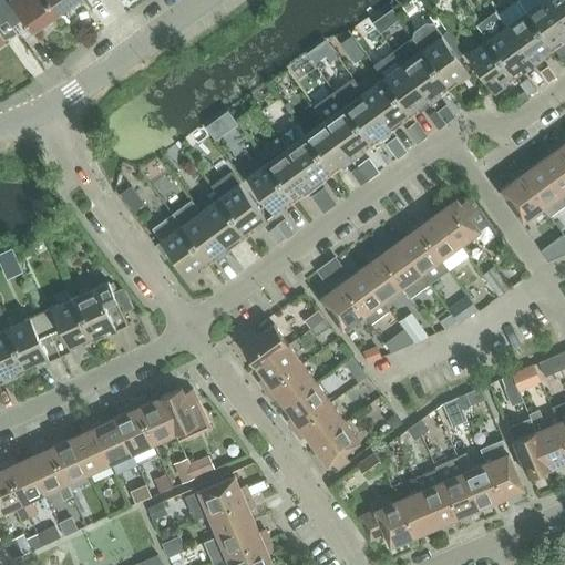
[(6,0),(0,0),(0,16),(4,22),(10,29),(21,21),(31,33),(54,16),(42,0),(9,0),(8,2),(6,0)]
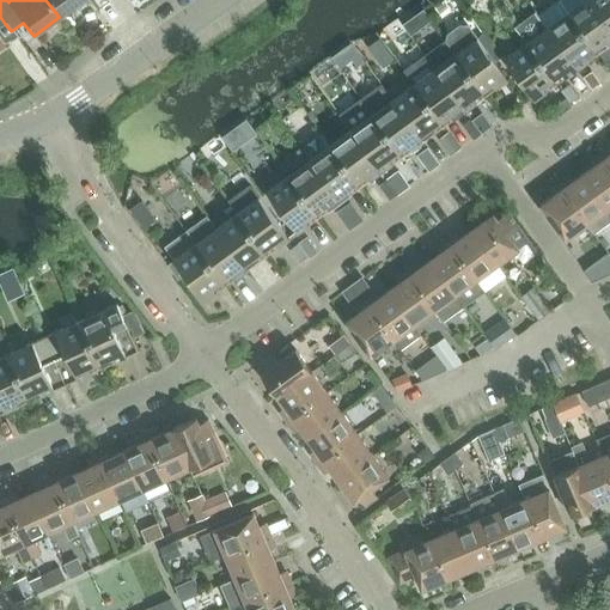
[(46,0),(59,17),(83,0),(46,0)]
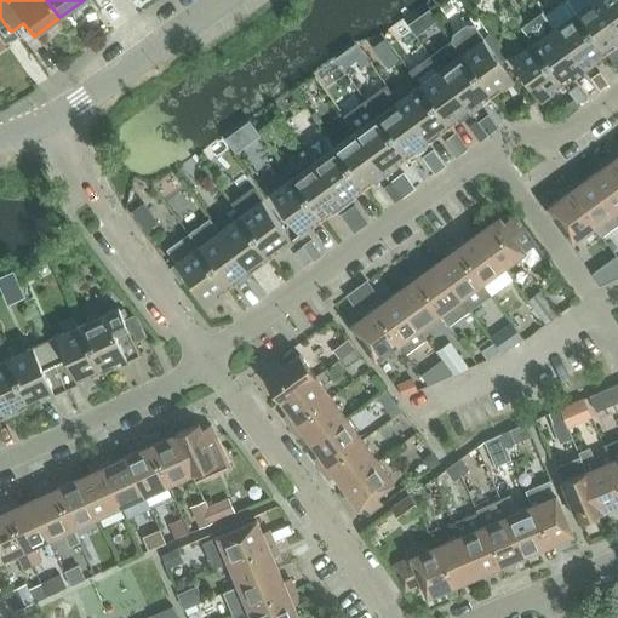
[(565,0),(543,16),(567,47),(583,70),(595,62),(594,61),(594,62),(591,58),(601,51),(588,33),(576,15),(565,0)]
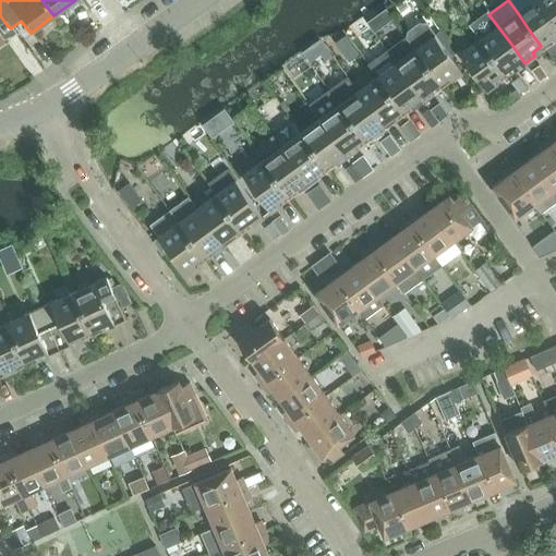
[(508,0),(518,13),(529,29),(541,46),(551,39),(553,43),(552,43),(553,44),(555,40),(555,26),(548,15),(536,0),(508,0)]
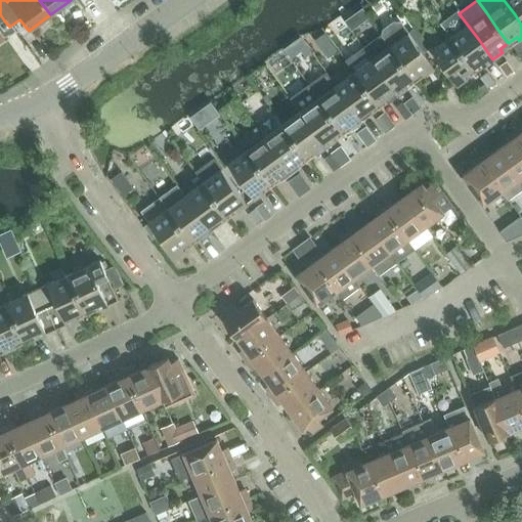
[(521,0),(504,0),(515,14),(521,25),(521,0)]
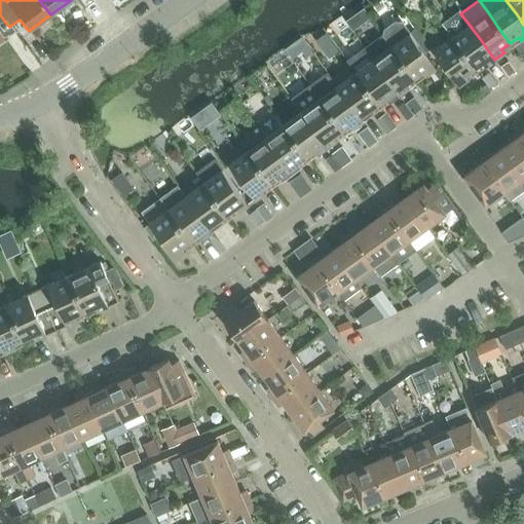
[(441,23),(452,38),(474,69),(477,73),(494,60),(460,13),(458,9),(441,23)]
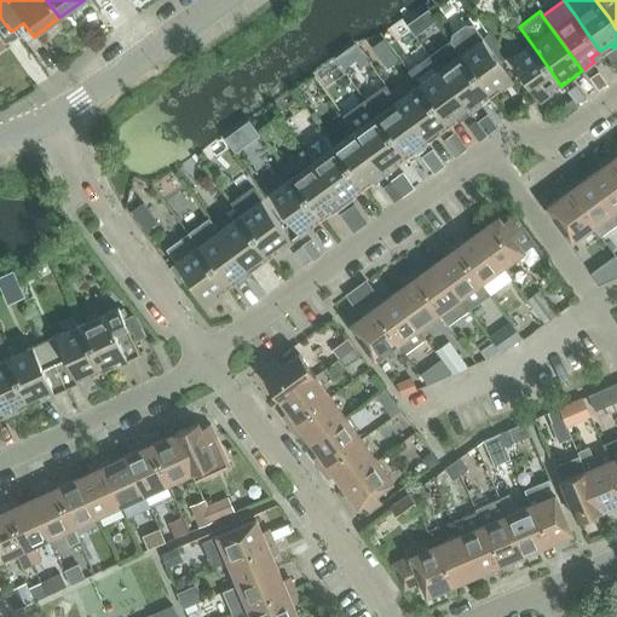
[(449,35),(447,42),(449,45),(451,44),(460,56),(486,93),(497,86),(500,88),(499,90),(500,91),(512,81),(483,40),(472,26),(462,26),(449,35)]
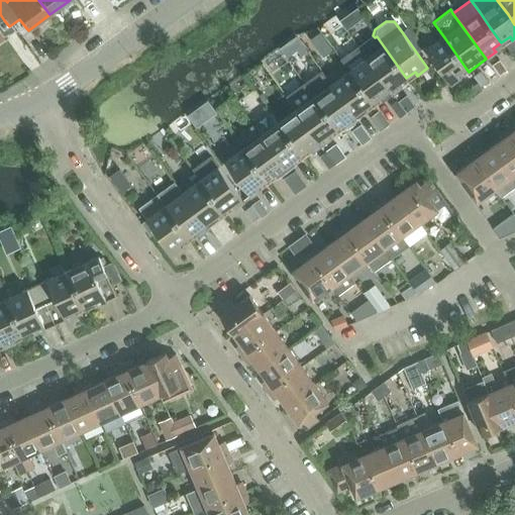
[(318,33),(309,40),(315,49),(325,42),(320,35),(318,33)]
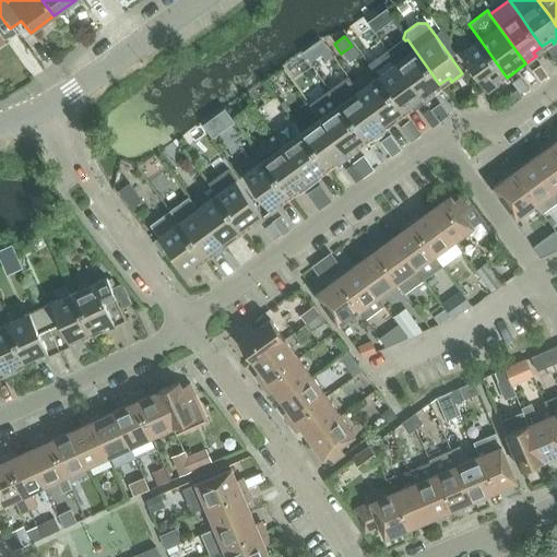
[(403,38),(387,51),(421,98),(423,102),(434,94),(431,90),(439,84),(415,50),(407,39),(405,40),(403,38)]
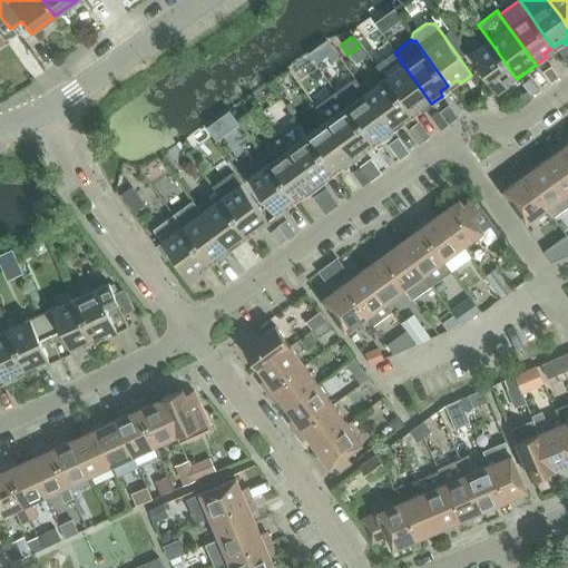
[(490,41),(469,56),(481,72),(493,89),(513,75),(501,58),(490,41)]
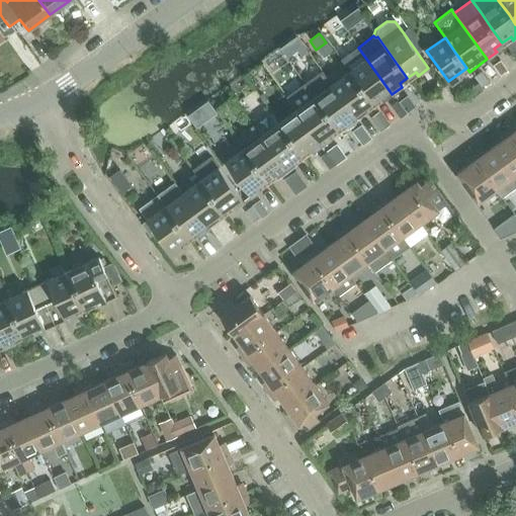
[(278,50),(278,51),(285,60),(295,52),(299,59),(306,54),(294,38),(291,40),(278,50)]
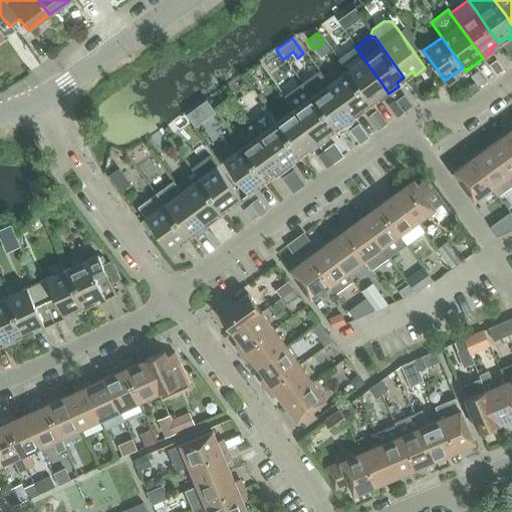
[(337,59),(346,72),(368,102),(387,90),(355,47),(337,59)]
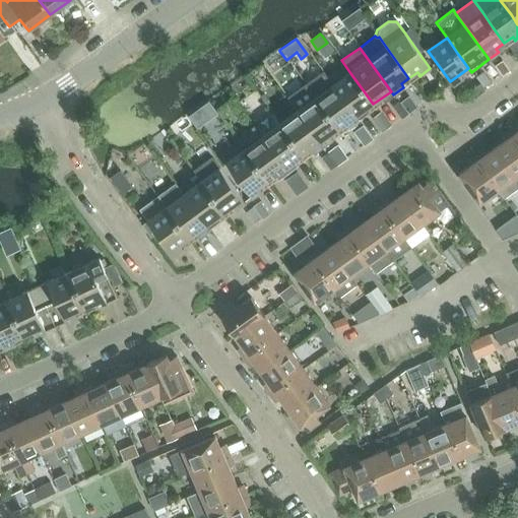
[(501,63),(495,67),(502,77),(508,72),(501,63)]
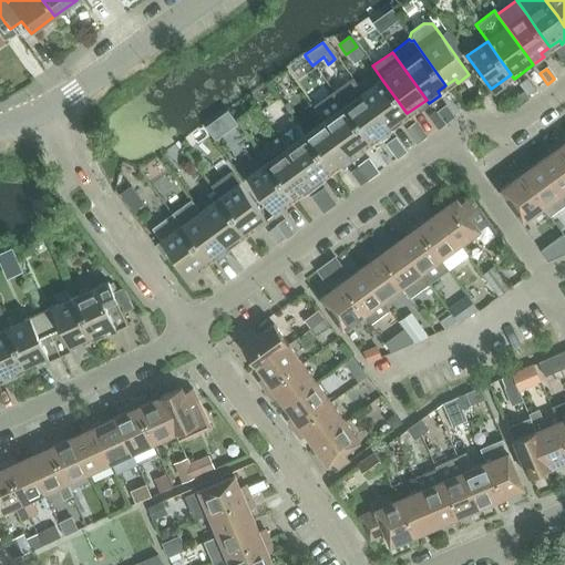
[(351,78),(331,92),(332,93),(343,109),(368,142),(377,135),(380,140),(390,132),(388,127),(363,94),(351,78)]
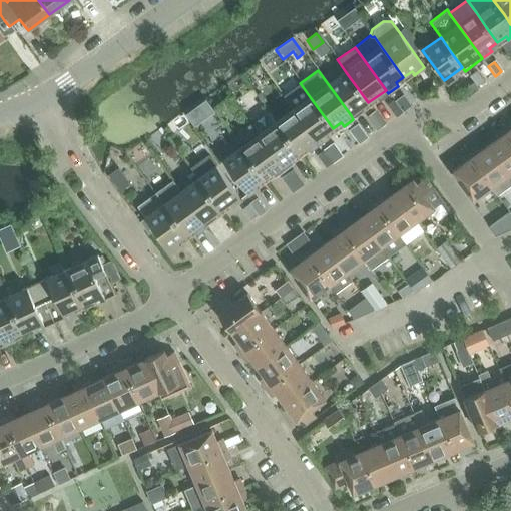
[(346,72),(329,85),(351,115),(368,102),(346,72)]
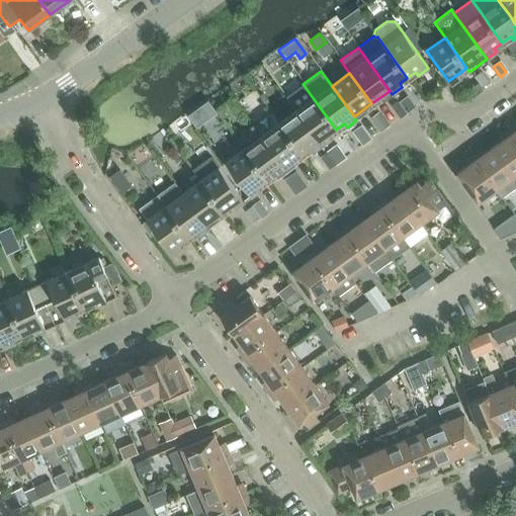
[(480,74),(473,79),(481,89),(487,83),(480,74)]
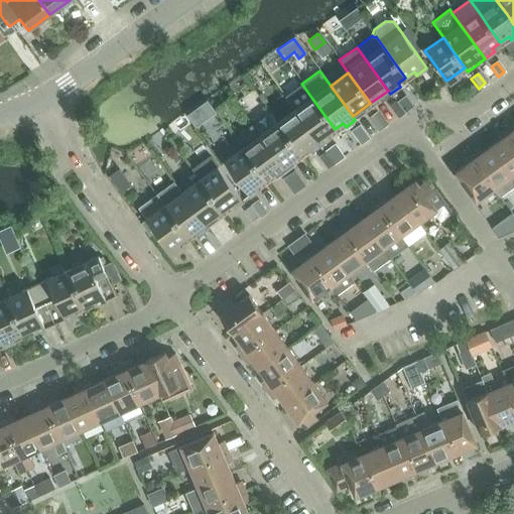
[(302,85),(284,98),(294,111),(319,145),(330,138),(329,137),(329,138),(327,135),(335,129),(312,99),(302,85)]
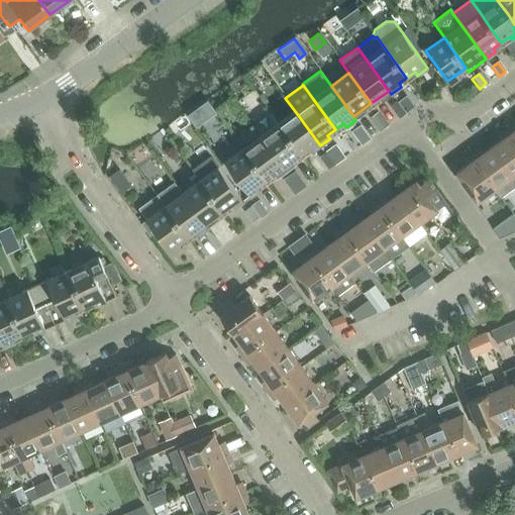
[(475,85),(465,92),(470,99),(480,91),(475,85)]
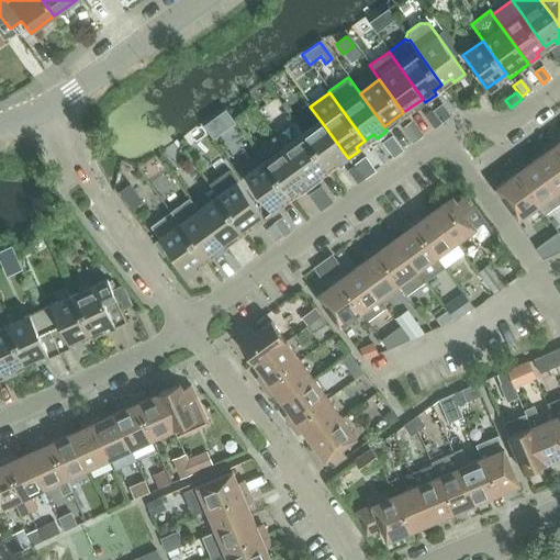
[(440,105),(433,112),(440,122),(448,116),(440,105)]
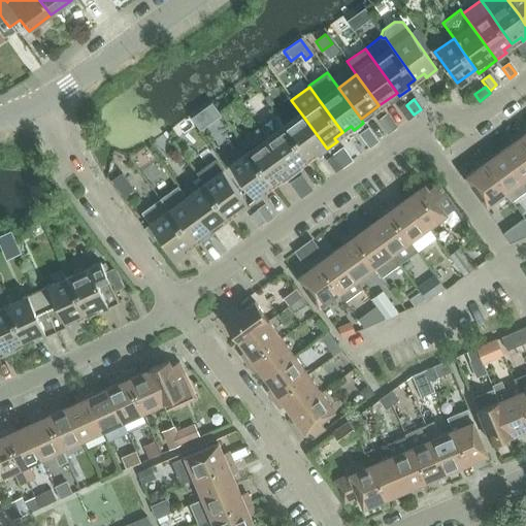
[(404,104),(397,109),(405,122),(413,117),(404,104)]
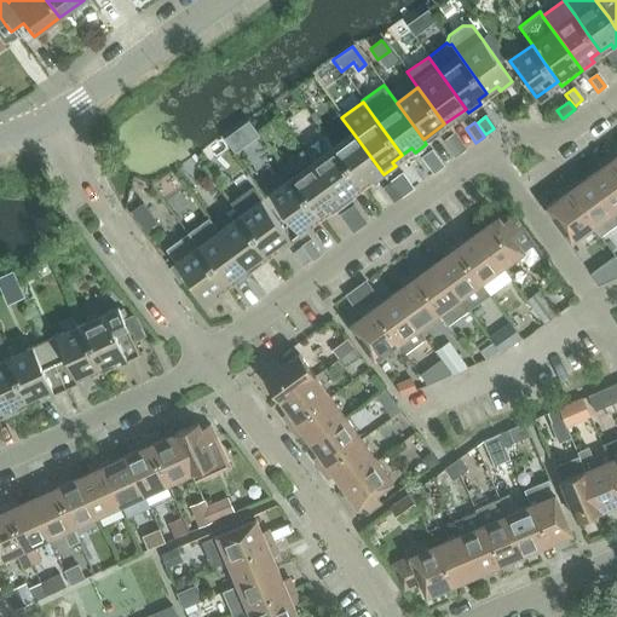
[(263,132),(258,136),(263,143),(267,139),(263,132)]
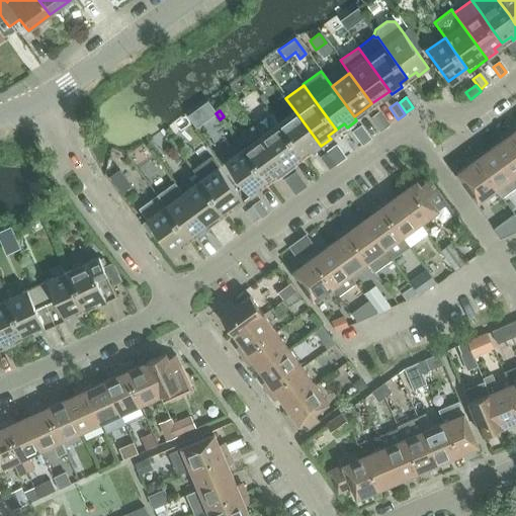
[(295,111),(278,124),(301,155),(309,149),(311,152),(311,153),(321,146),(295,111)]
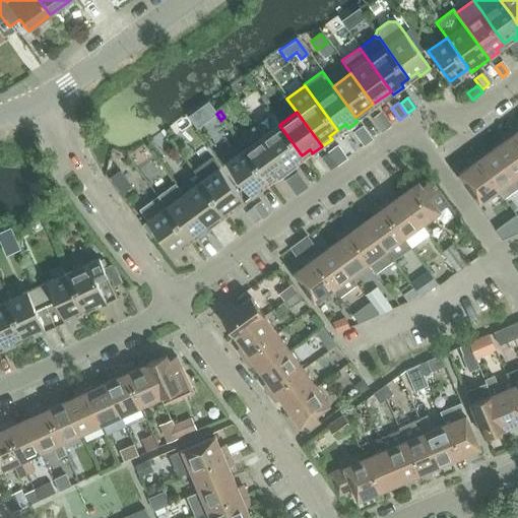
[(270,113),(253,126),(261,138),(283,169),(302,155),(279,125),(270,113)]
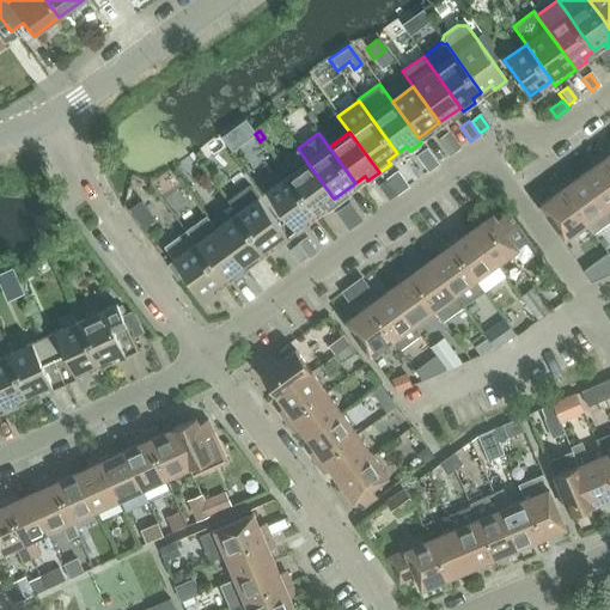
[(445,134),(435,141),(447,156),(457,150),(445,134)]
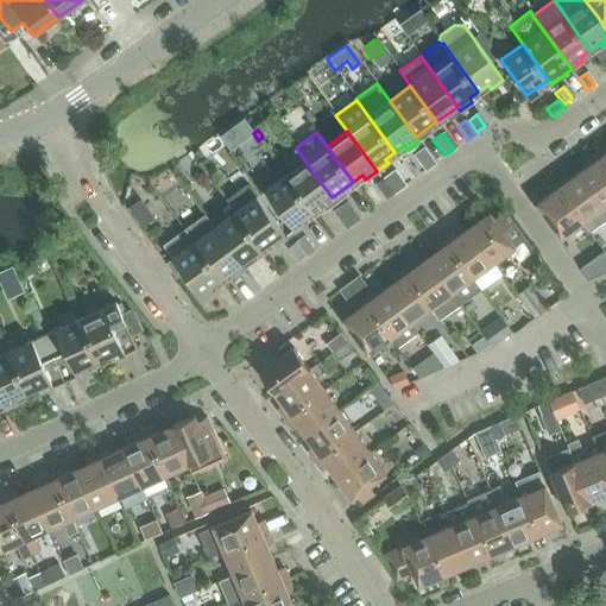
[(605,150),(603,146),(594,152),(605,168),(605,150)]
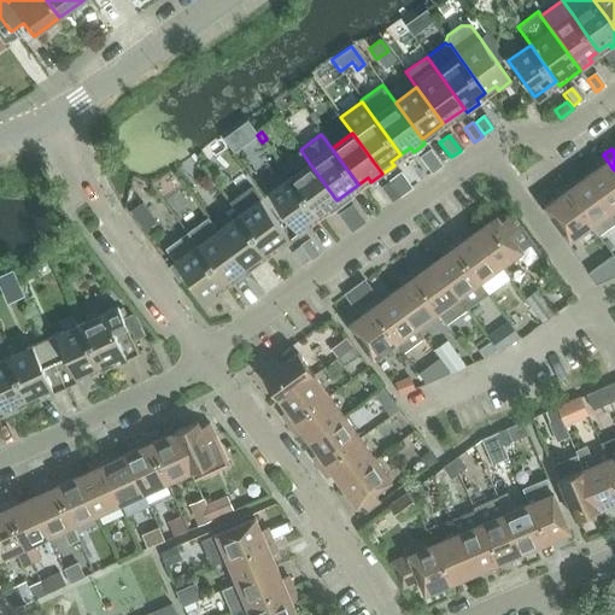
[(300,150),(279,165),(290,180),(316,216),(326,209),(328,212),(328,214),(340,205),(337,200),(310,164),(300,150)]
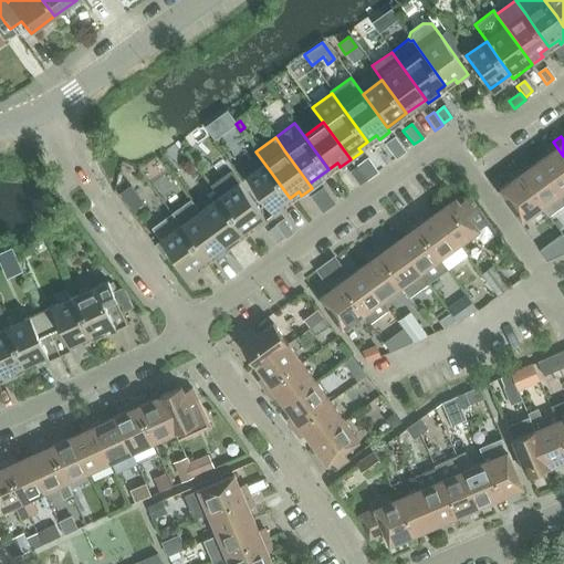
[(393,138),(383,145),(393,159),(403,153),(393,138)]
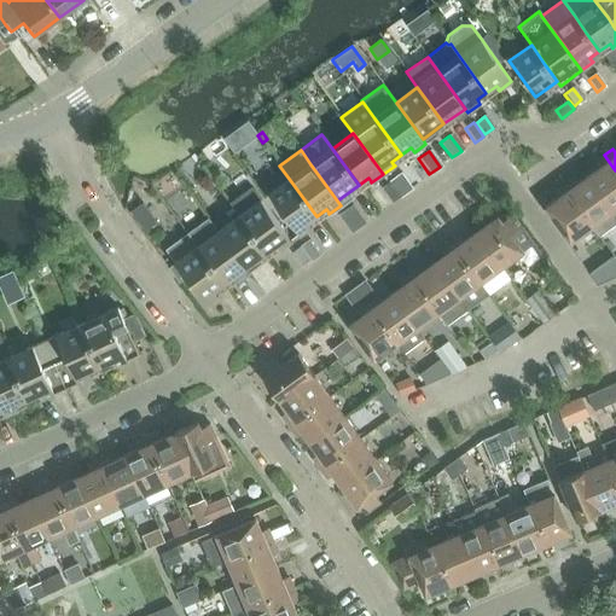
[(603,166),(588,176),(614,211),(615,209),(615,170),(604,155),(598,160),(603,166)]
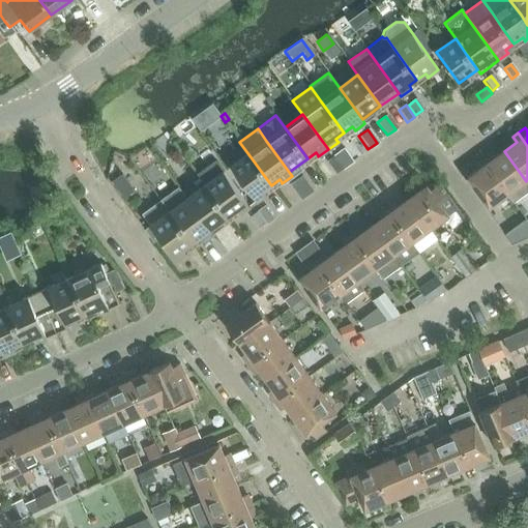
[(342,149),(332,155),(333,156),(343,169),(343,170),(352,163),(342,149)]
